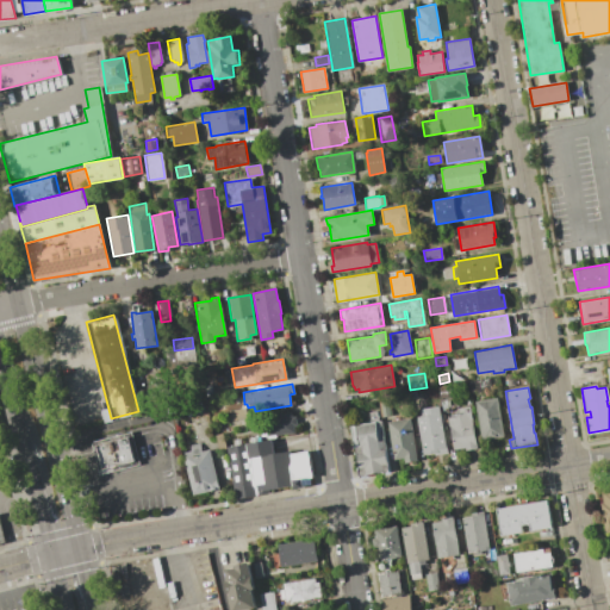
[(497,397),(504,436),(481,440),(475,400),(497,397)]
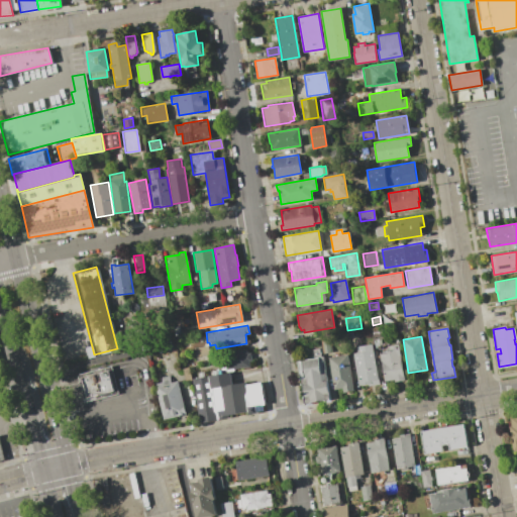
[(329,339),(331,352),(322,353),(320,340),(329,339)]
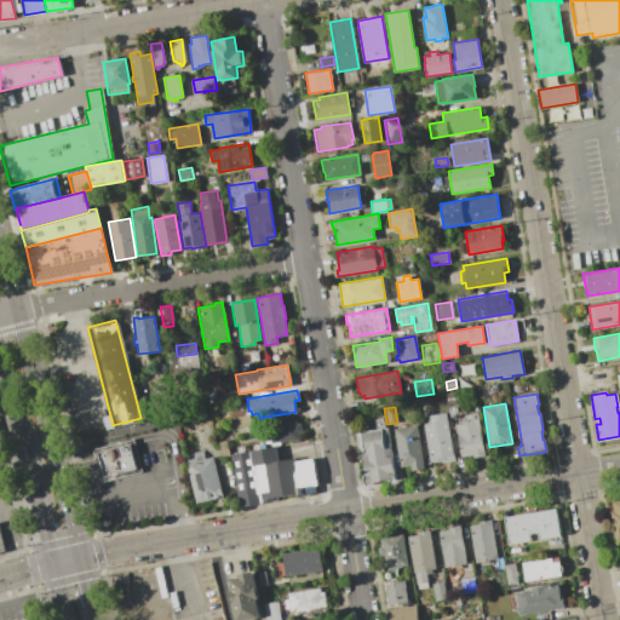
[(428,423),(426,415),(446,412),(453,460),(441,463),(440,460),(430,463),(423,424),(428,423)]
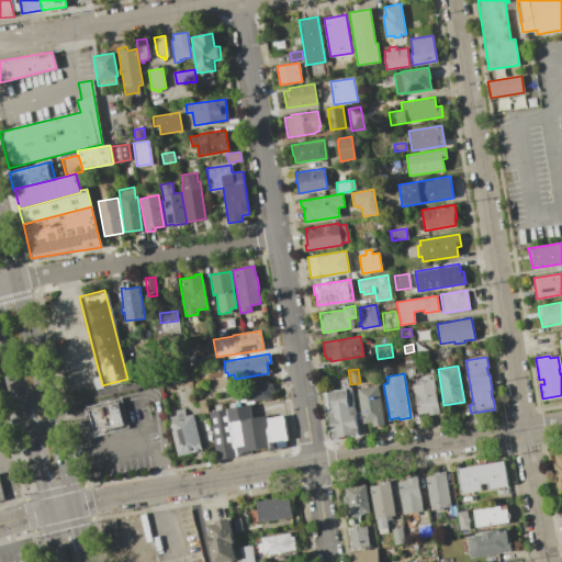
[(414,398),(412,384),(417,383),(417,381),(422,381),(420,375),(433,373),(438,413),(428,415),(427,413),(417,414),(416,409),(411,411),(409,398),(414,398)]
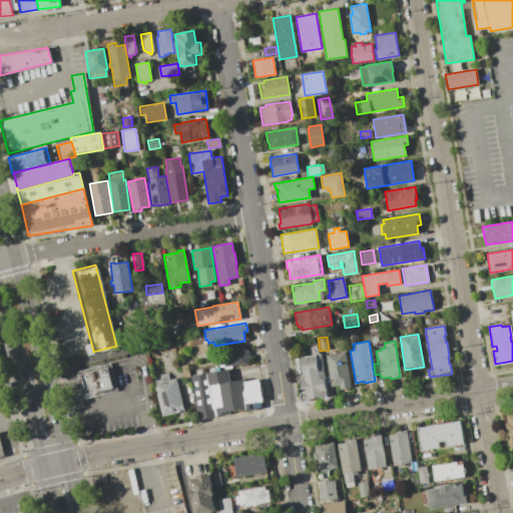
[(205,343),(206,351),(192,354),(190,346),(205,343)]
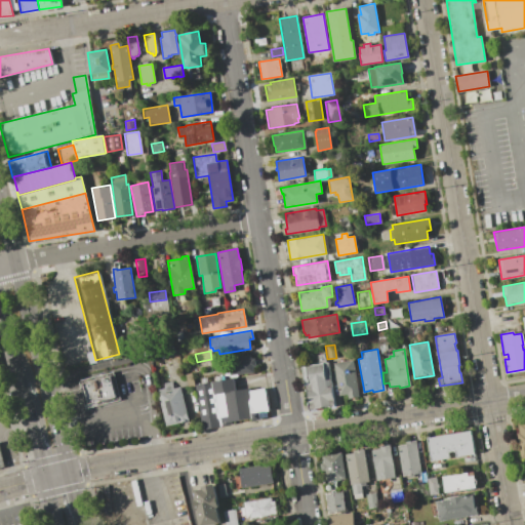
[(319,363),(317,355),(324,354),(325,362),(327,361),(334,406),(309,410),(301,366),(319,363)]
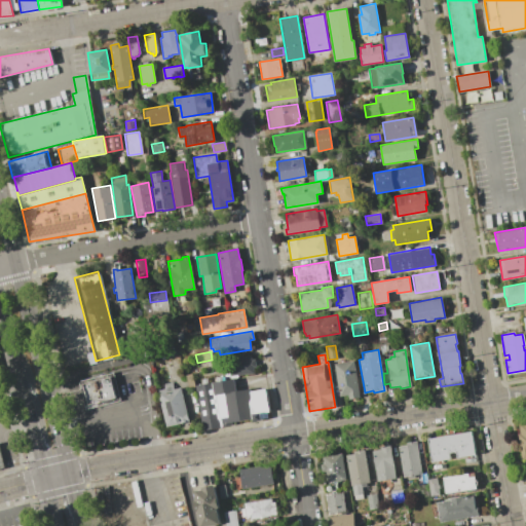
[(227,364),(226,360),(251,355),(251,360),(254,360),(255,366),(252,367),(253,372),(237,375),(237,377),(230,378),(230,376),(225,376),(223,365),(227,364)]
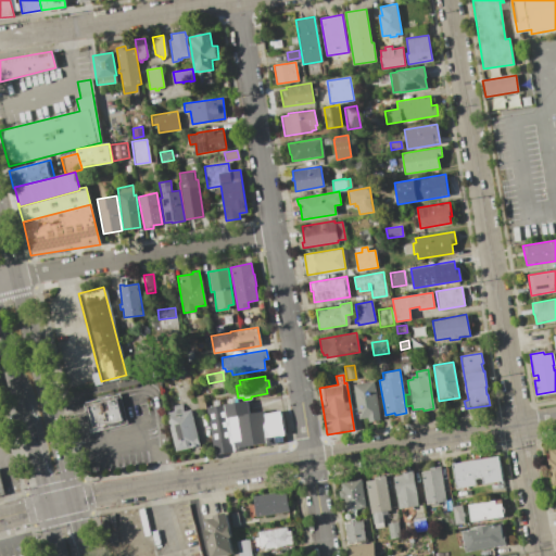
[(373,381),(379,420),(368,421),(367,417),(357,418),(352,384),(373,381)]
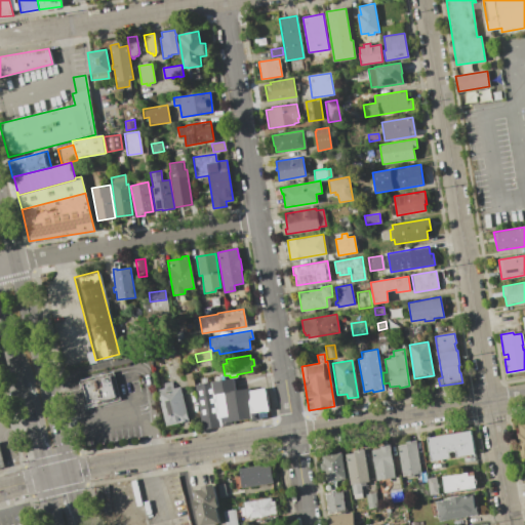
[(85,408),(119,399),(112,371),(78,379),(85,408)]
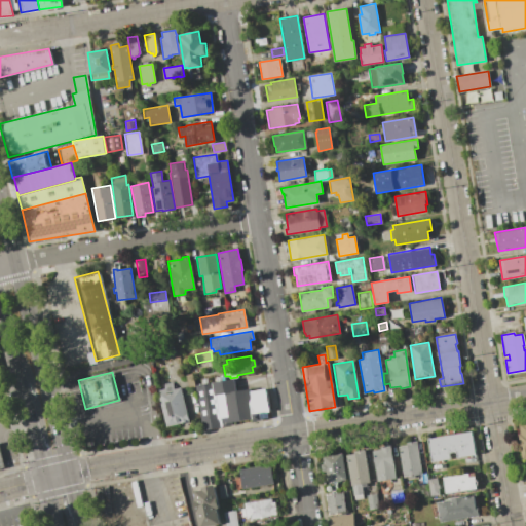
[(191,373),(194,386),(188,387),(184,375),(191,373)]
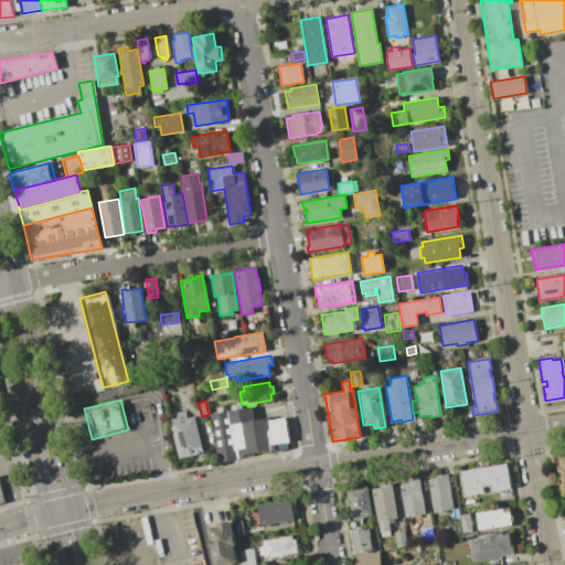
[(252,407),(254,419),(268,417),(269,420),(285,417),(289,443),(286,443),(287,448),(280,449),(280,451),(273,452),(272,450),(248,454),(248,456),(236,458),(236,459),(216,462),(209,414),(252,407)]
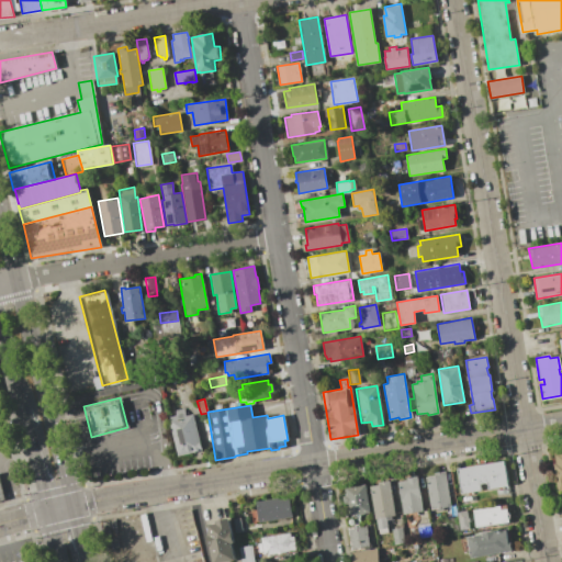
[(169,419),(168,416),(175,415),(173,409),(182,407),(184,416),(192,414),(202,450),(178,457),(168,420),(169,419)]
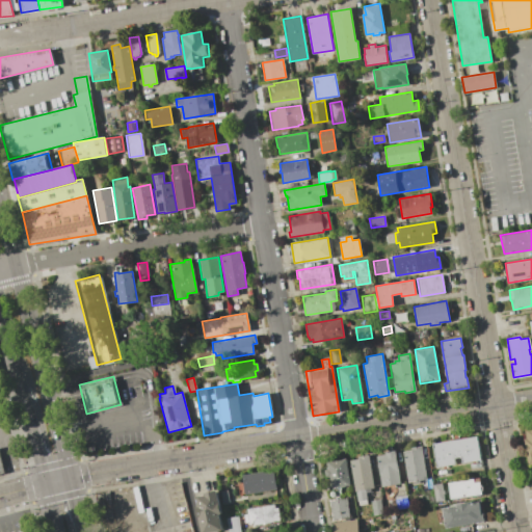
[(526,437),(524,428),(531,427),(531,462),(527,463),(523,439),(526,437)]
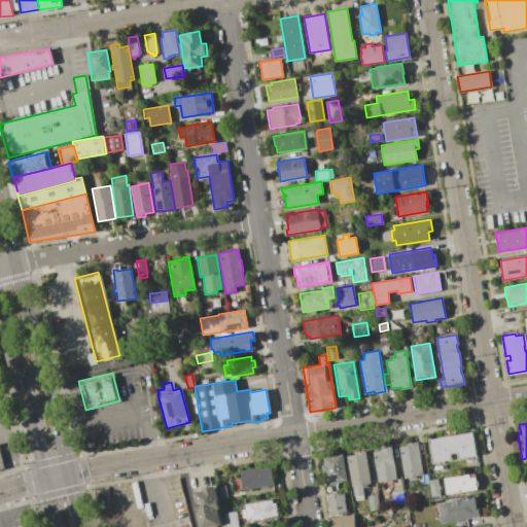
[(428,440),(472,432),(476,455),(458,458),(457,453),(450,454),(451,459),(432,462),(428,440)]
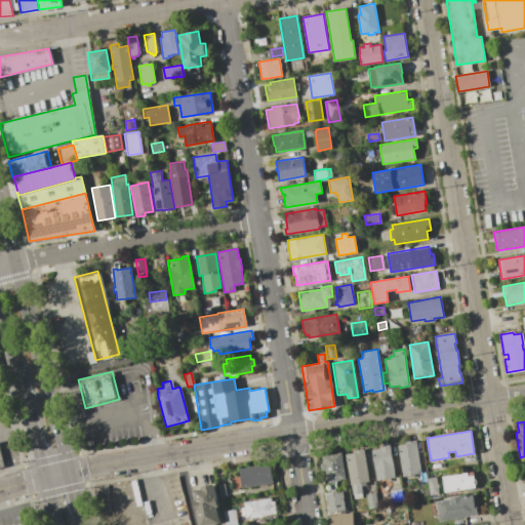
[(406,444),(406,442),(415,440),(420,473),(402,476),(397,446),(406,444)]
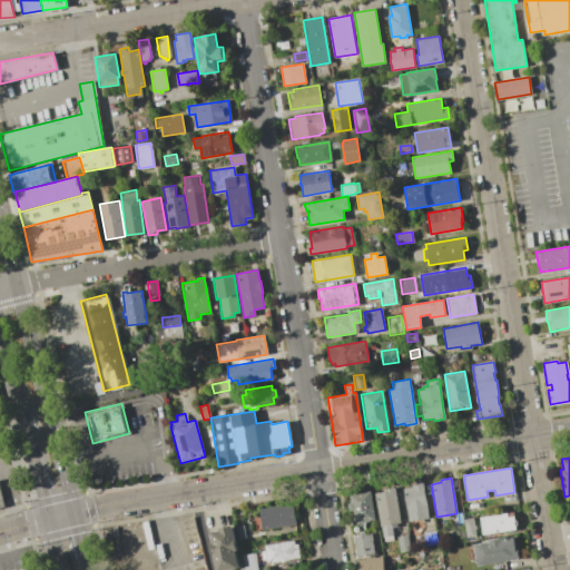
[(411,488),(410,484),(422,482),(428,518),(409,521),(403,489),(411,488)]
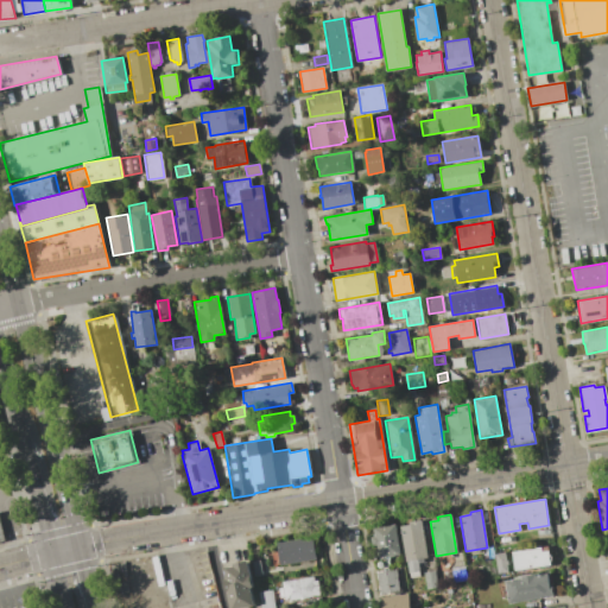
[(411,525),(411,521),(420,520),(428,557),(423,558),(424,562),(418,563),(420,576),(410,577),(406,561),(405,561),(399,526),(411,525)]
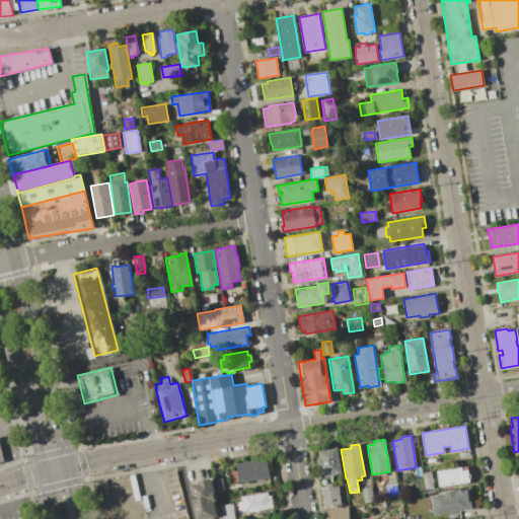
[(319,458),(318,450),(337,447),(341,472),(322,475),(320,464),(317,465),(316,458),(319,458)]
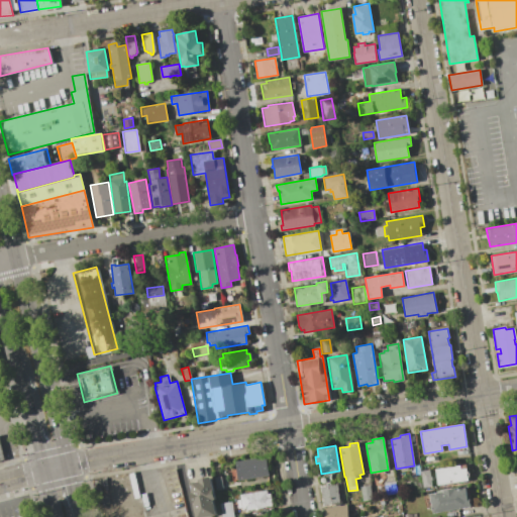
[(235,469),(234,461),(265,456),(268,476),(238,481),(236,469),(235,469)]
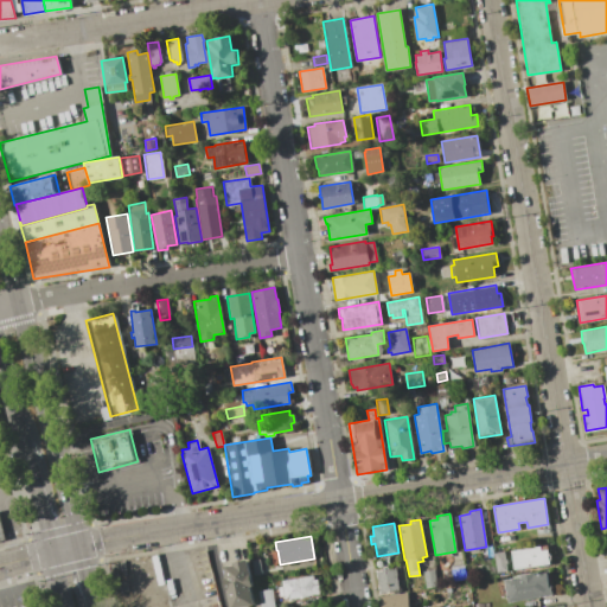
[(545,544),(549,563),(513,569),(511,550),(545,544)]
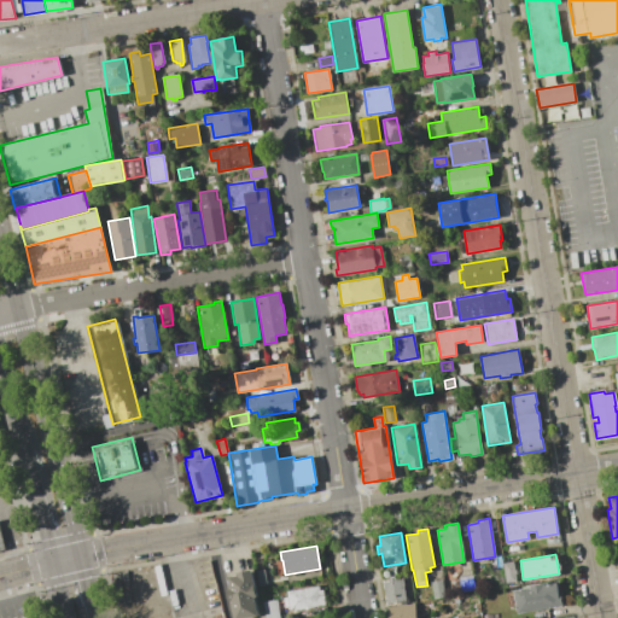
[(513,561),(516,581),(506,583),(502,563),(513,561)]
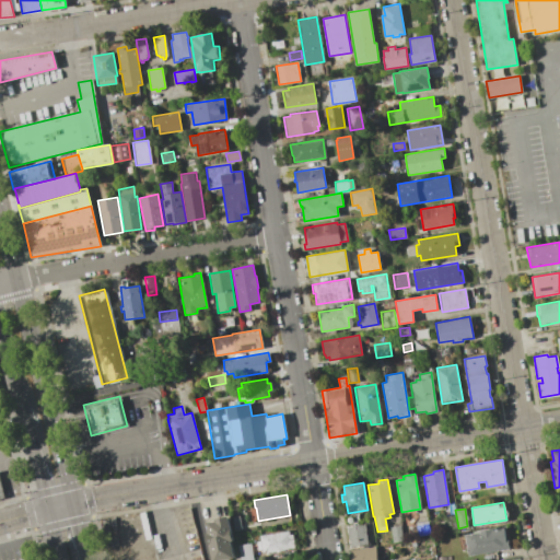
[(240,515),(242,531),(234,532),(232,516),(240,515)]
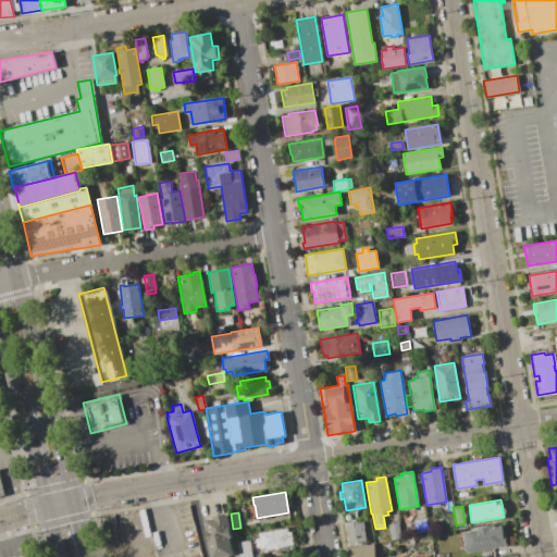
[(355,512),(356,519),(345,521),(344,515),(355,512)]
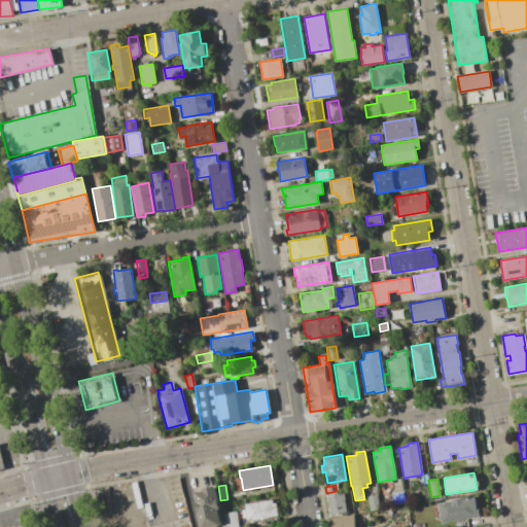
[(421,490),(420,486),(428,485),(430,497),(422,498),(422,500),(417,501),(416,491),(421,490)]
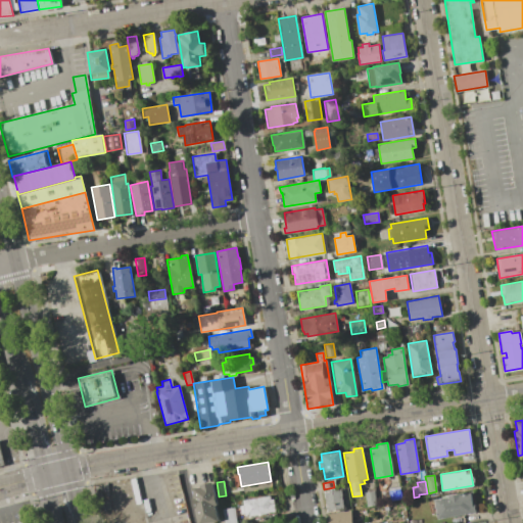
[(196,498),(194,489),(200,487),(200,485),(214,482),(219,505),(216,505),(219,521),(208,522),(198,522),(194,498),(196,498)]
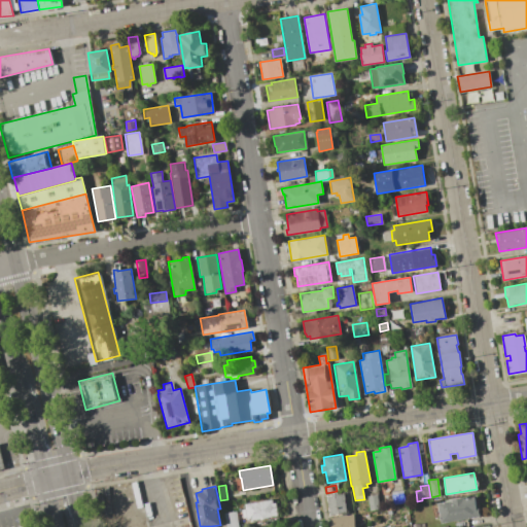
[(343,493),(346,513),(329,515),(326,496),(343,493)]
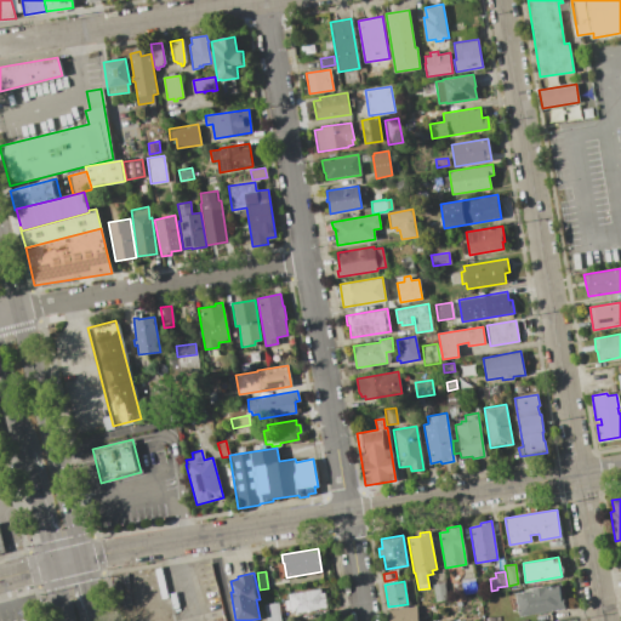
[(444,584),(446,599),(434,602),(432,585),(444,584)]
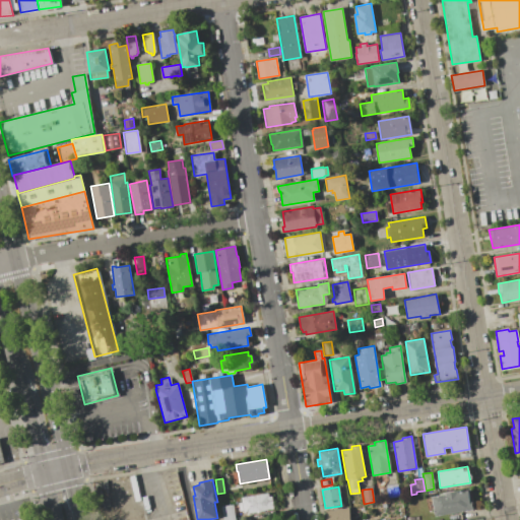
[(445,494),(445,493),(457,491),(457,492),(468,490),(470,503),(472,503),(473,510),(435,516),(432,496),(445,494)]
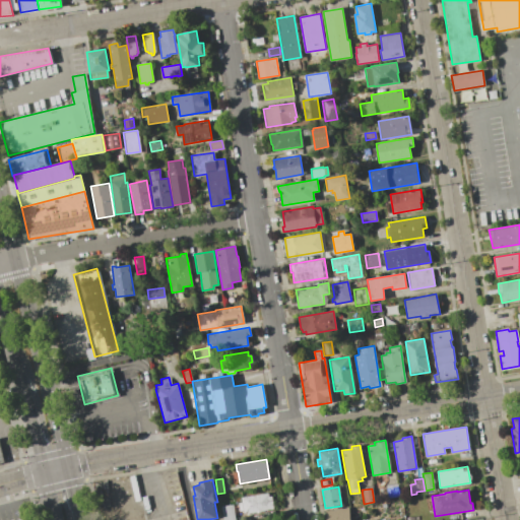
[(268,493),(269,496),(271,496),(273,509),(267,510),(268,510),(265,511),(265,510),(258,511),(258,512),(256,512),(256,511),(243,513),(243,510),(240,510),(239,503),(242,502),(241,497),(268,493)]
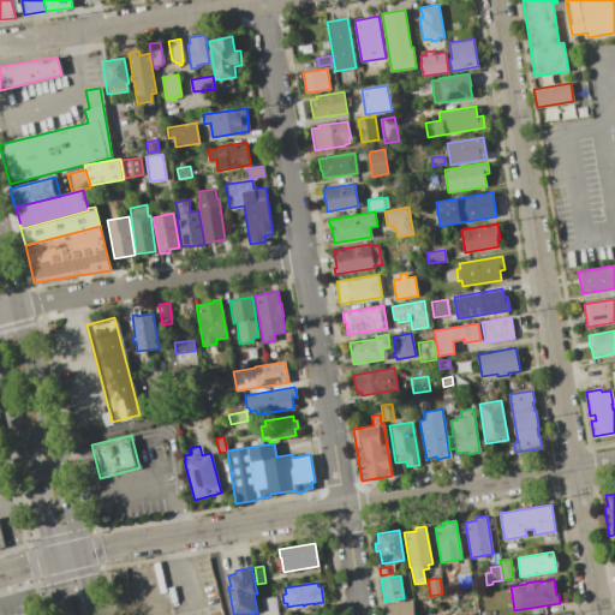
[(275,597),(276,614),(263,614),(261,598),(275,597)]
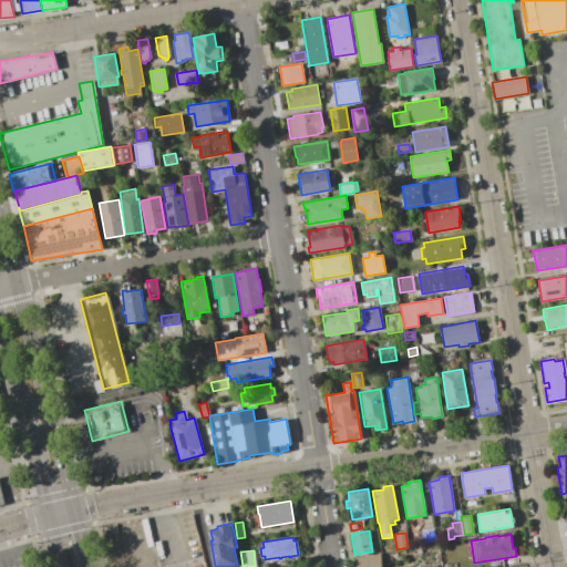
[(379,553),(381,566),(356,566),(354,557),(379,553)]
